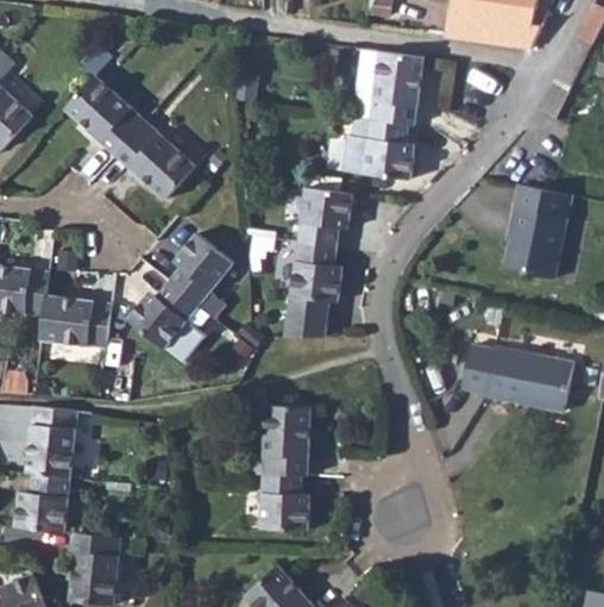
[(445,41),(527,54),(538,31),(535,30),(528,29),(535,0),(451,0),(450,8),(445,41)]
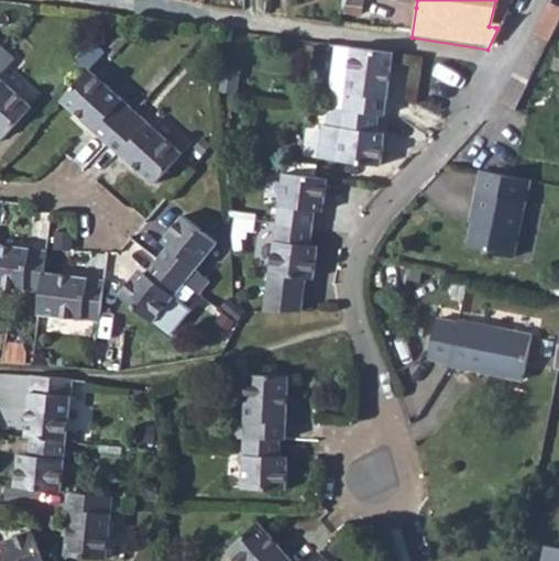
[(558,7),(548,1),(511,75),(527,83),(558,18),(558,7)]
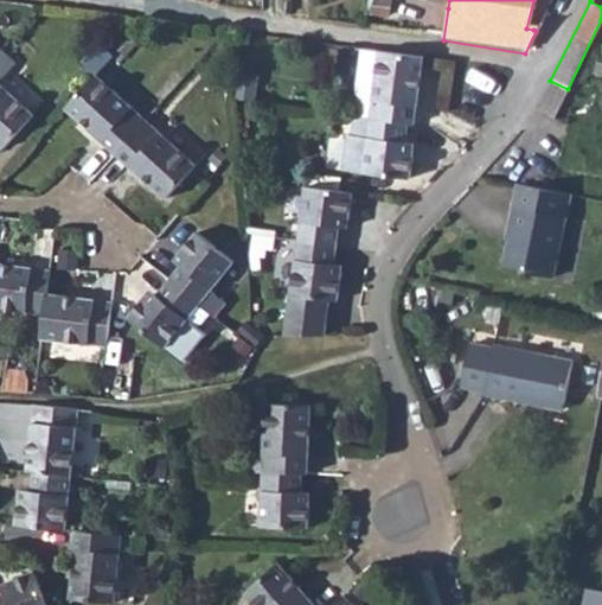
[(95,78),(111,61),(100,49),(82,68),(95,78)]
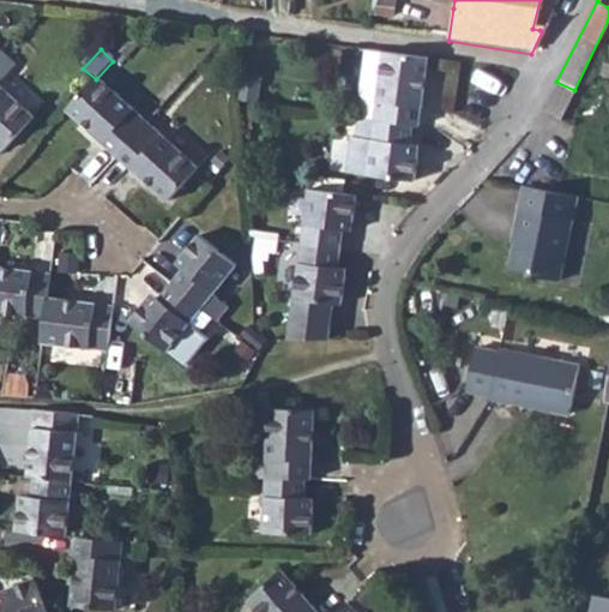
[(374,121),(411,127),(418,127),(427,60),(383,54),(366,52),(360,95),(363,101),(377,103),(374,121)]
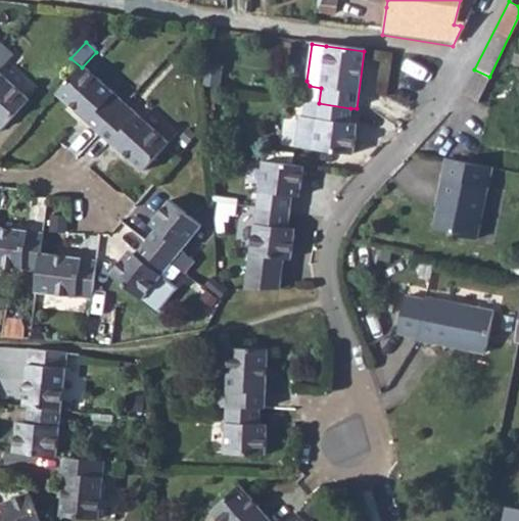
[(56,95),(98,134),(124,106),(82,67),(56,95)]
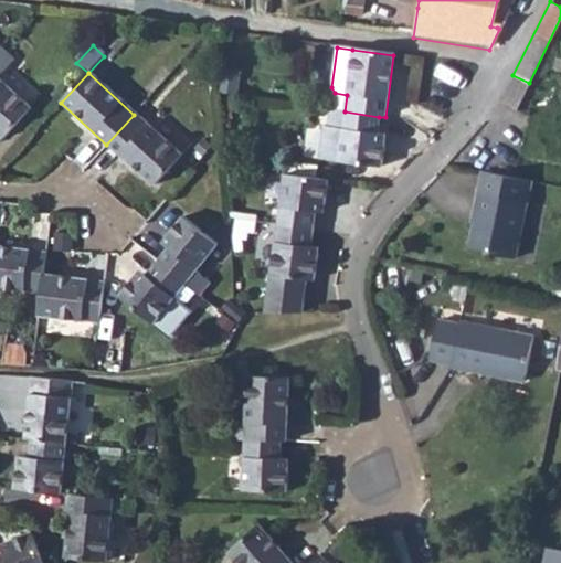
[(0,139),(1,140),(30,110),(0,82),(0,139)]
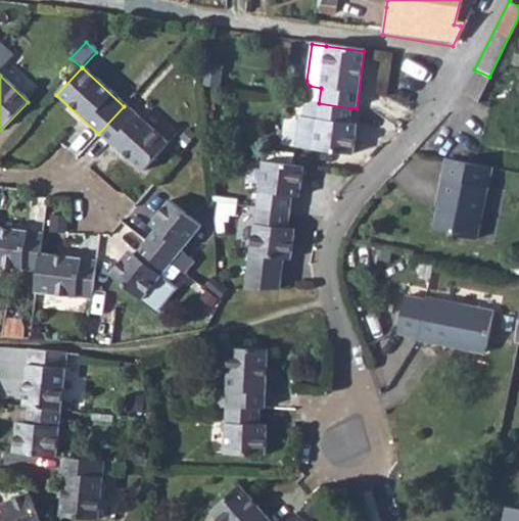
[(310,86),(308,102),(319,103),(321,88),(310,86)]
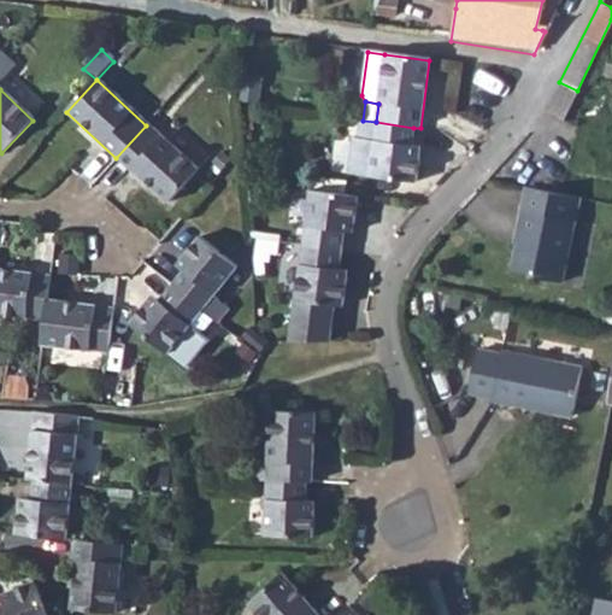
[(360,121),(358,138),(355,139),(351,174),(418,183),(423,157),(410,156),(411,147),(413,128),(376,122),(363,121),(360,121)]
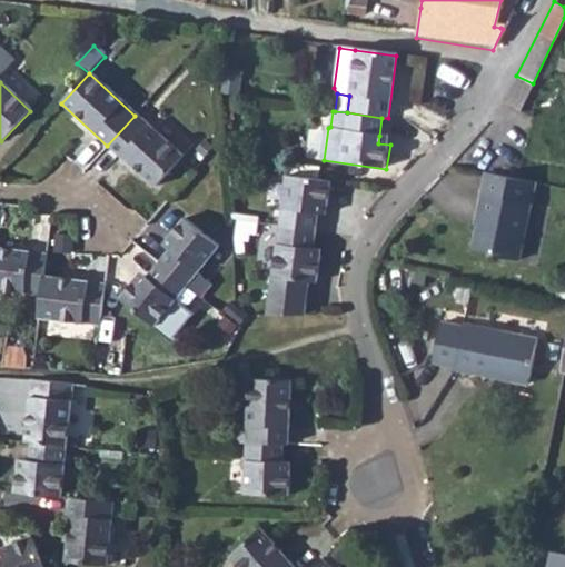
[(107,146),(152,188),(180,159),(135,116),(107,146)]
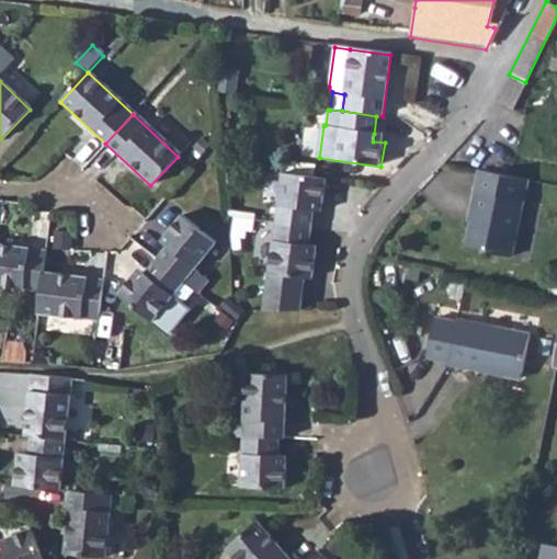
[(373,141),(385,143),(385,135),(374,134),(373,141)]
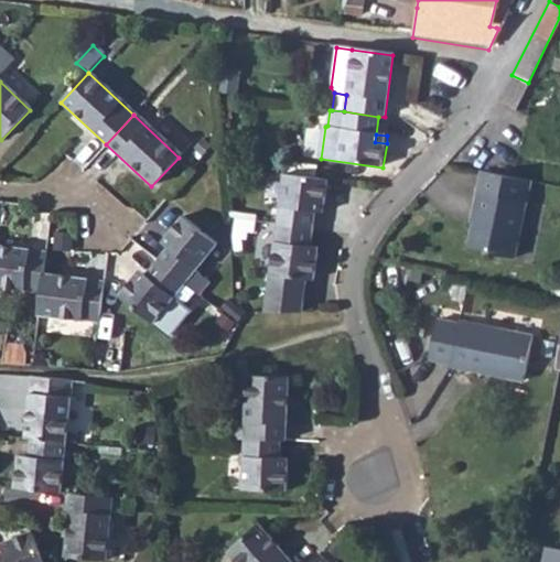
[(277,222),(310,226),(312,209),(313,202),(325,203),(329,177),(284,172),(277,222)]
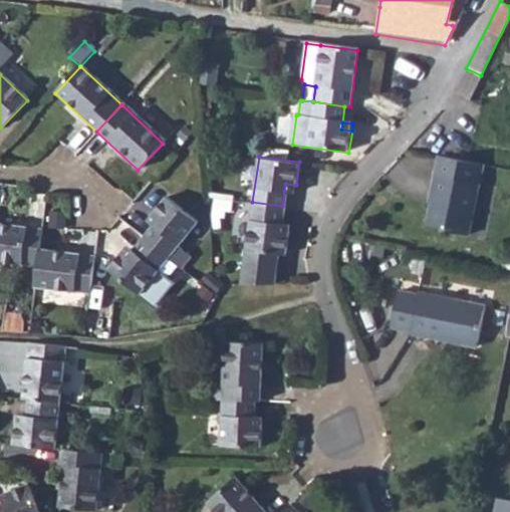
[(469,235),(479,184),(482,165),(438,157),(434,176),(431,193),(434,193),(428,224),(449,228),(451,232),(469,235)]
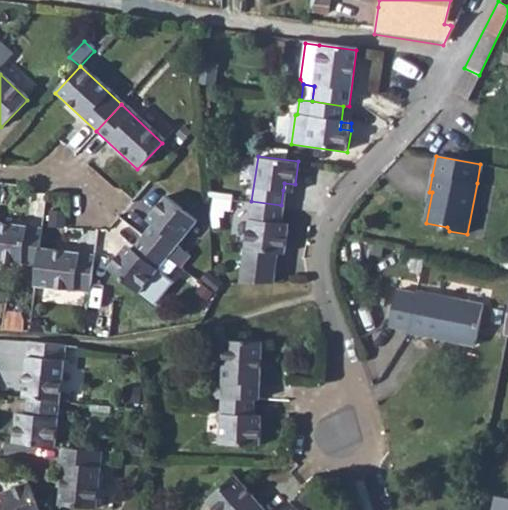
[(241,157),(238,186),(251,187),(254,158),(241,157)]
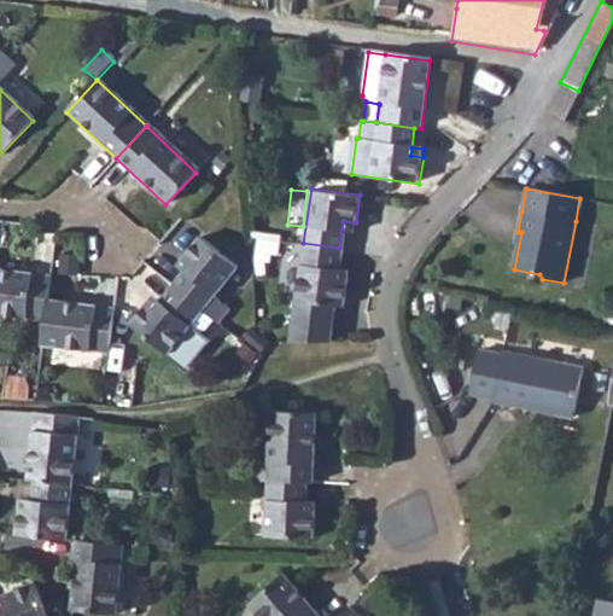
[(169,285),(198,308),(232,267),(193,234),(177,255),(186,265),(181,271),(169,285)]
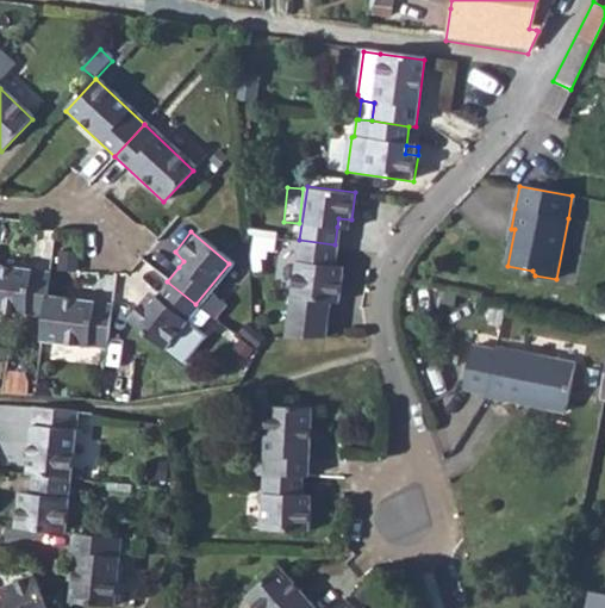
[(284,337),(325,336),(330,298),(341,299),(343,274),(332,272),(334,264),(335,244),(299,240),(284,337)]
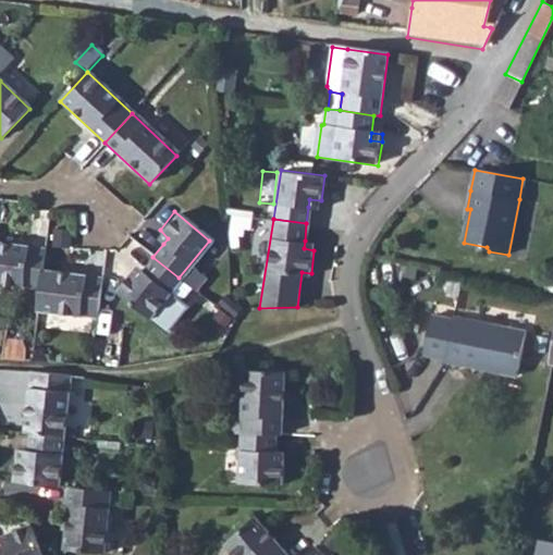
[(155,236),(163,244),(168,238),(160,230),(155,236)]
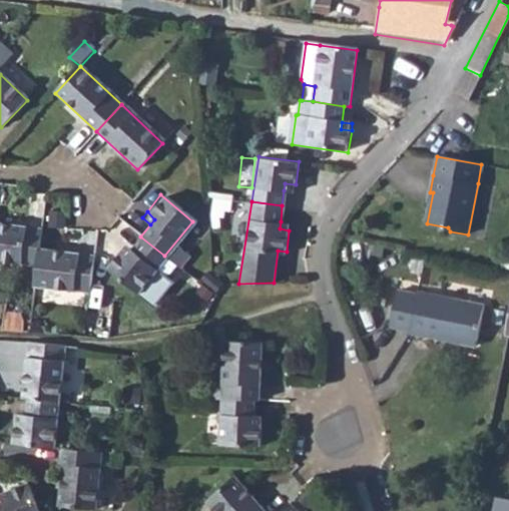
[(280,228),(289,230),(290,222),(281,221),(280,228)]
